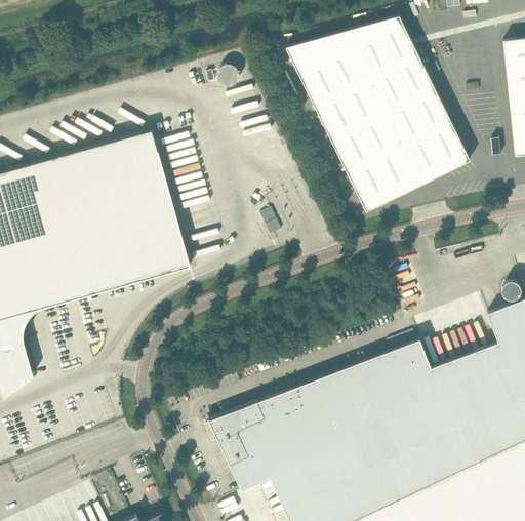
[(286,48),(366,212),(470,161),(399,16),(286,48)]
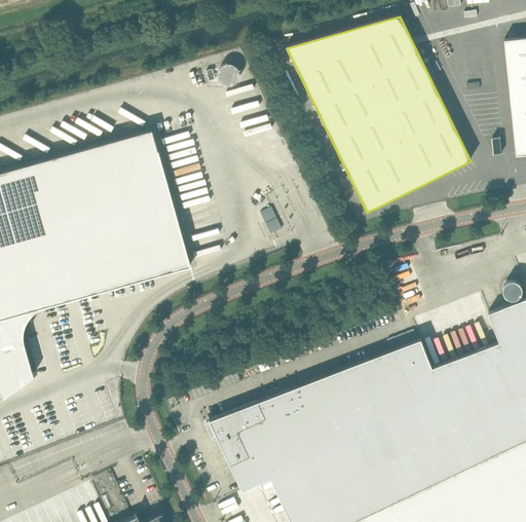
[(525,39),(504,42),(516,157),(525,155),(525,39)]
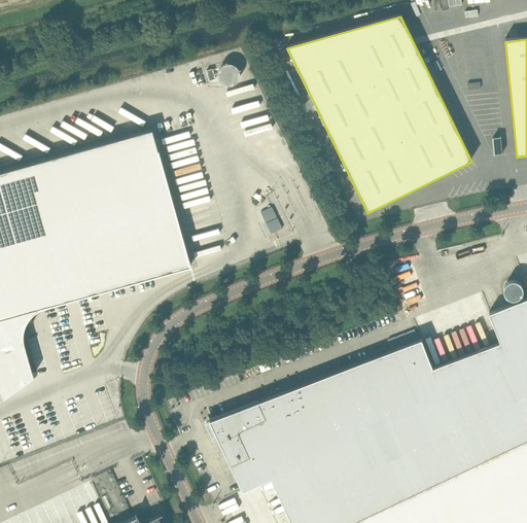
[(217,85),(236,86),(236,66),(217,65),(217,85)]
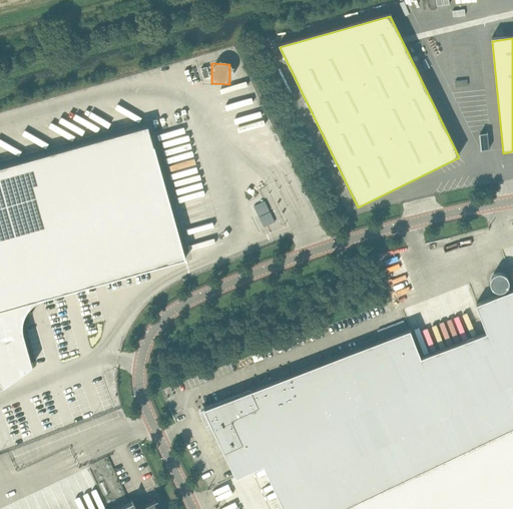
[(207,70),(200,72),(203,82),(209,80),(207,70)]
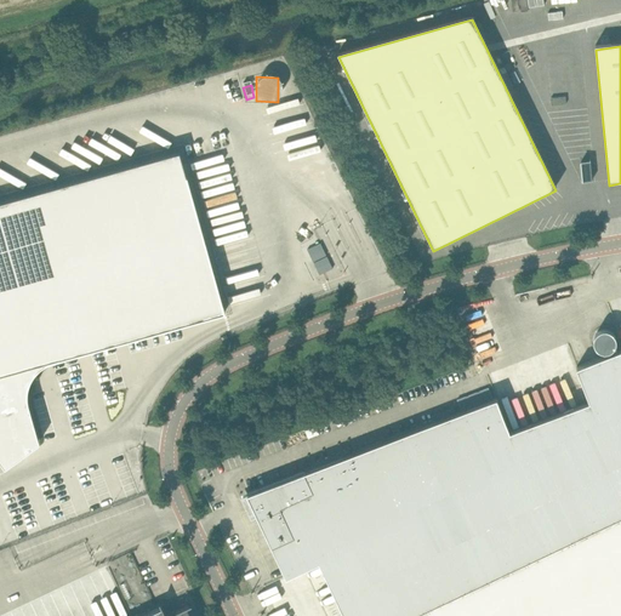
[(0,445),(6,465),(3,467),(6,471),(22,460),(36,449),(35,445),(16,375),(55,364),(226,315),(180,155),(0,205),(0,445)]
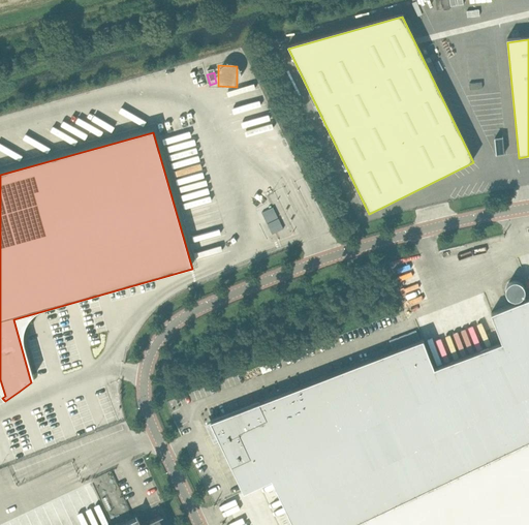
[(494,157),(504,157),(503,141),(493,141),(494,157)]
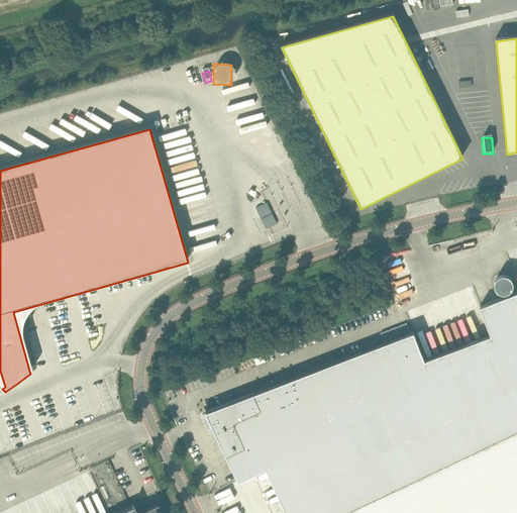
[(267,206),(255,211),(261,221),(272,216),(267,206)]
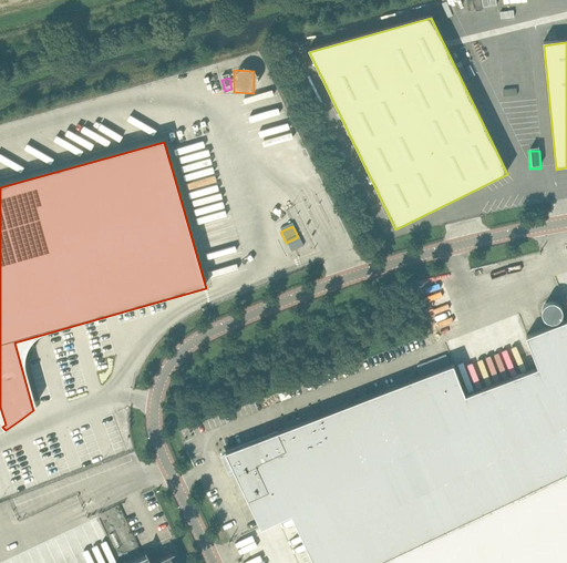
[(298,238),(286,244),(291,255),(303,249),(298,238)]
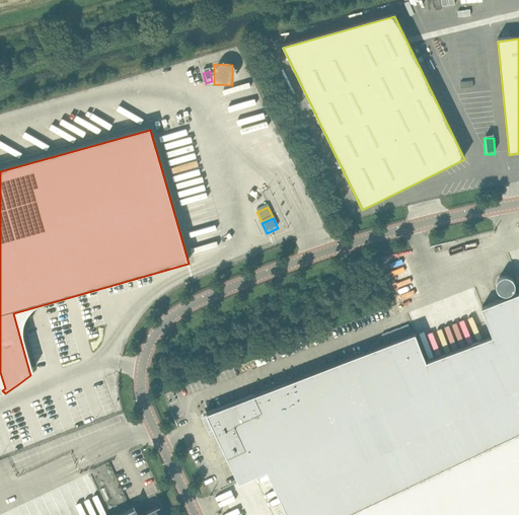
[(215,433),(239,486),(267,472),(286,514),(518,514),(518,295),(482,310),(493,339),(426,364),(415,336),(207,417),(212,428),(213,428),(214,432),(210,435),(215,433)]
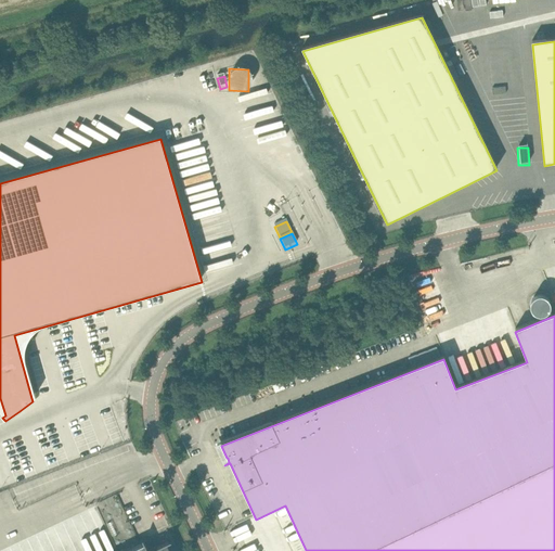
[(512,335),(507,336),(517,364),(521,362),(512,335)]
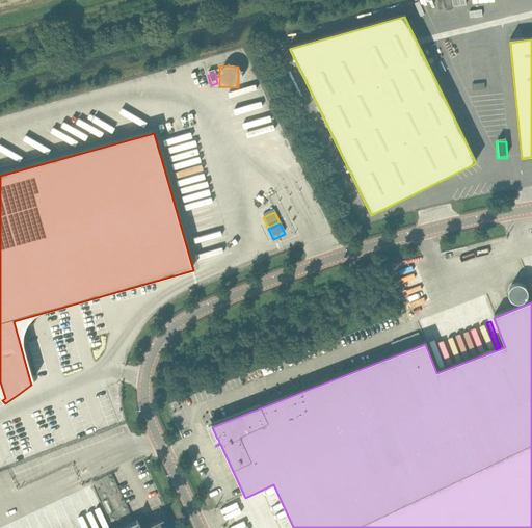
[(417,338),(409,340),(411,347),(419,344),(417,338)]
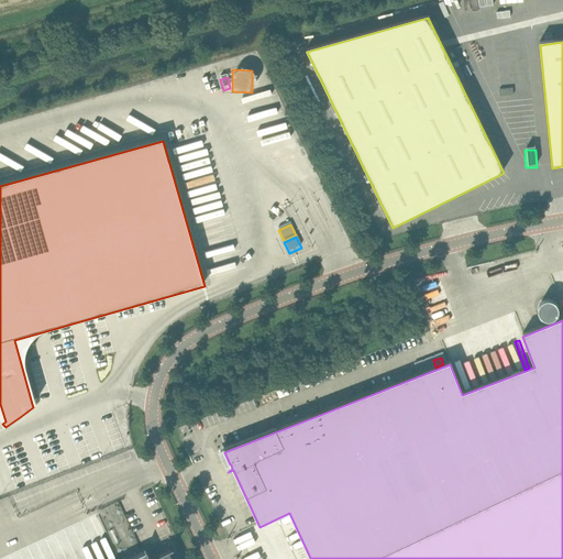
[(261,558),(251,534),(233,541),(241,558),(261,558)]
